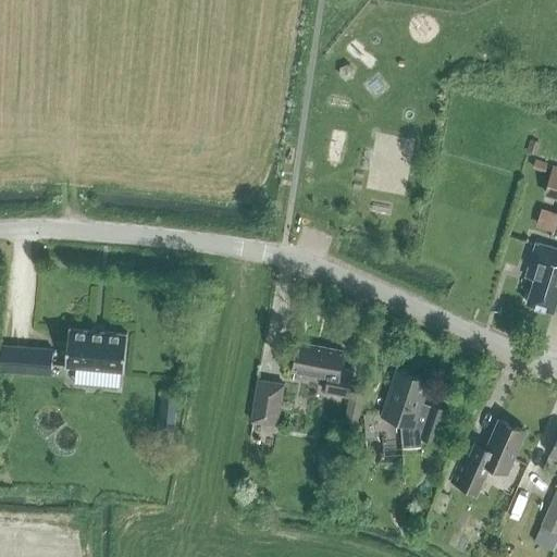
[(525,152),(536,156),(541,143),(530,139),(525,152)]
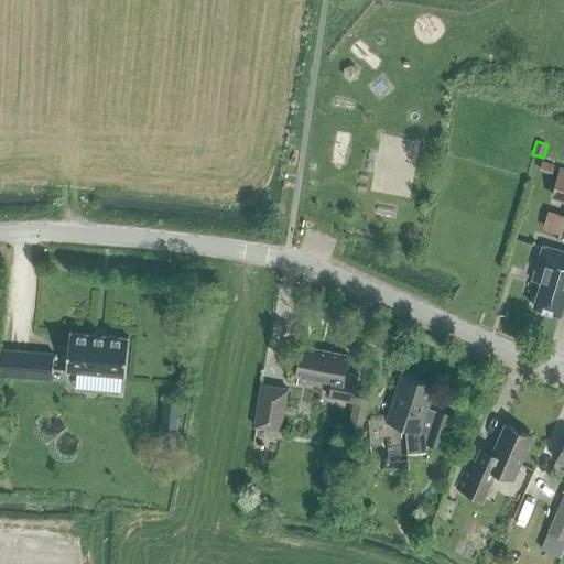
[(539,171),(552,175),(555,165),(542,161),(539,171)]
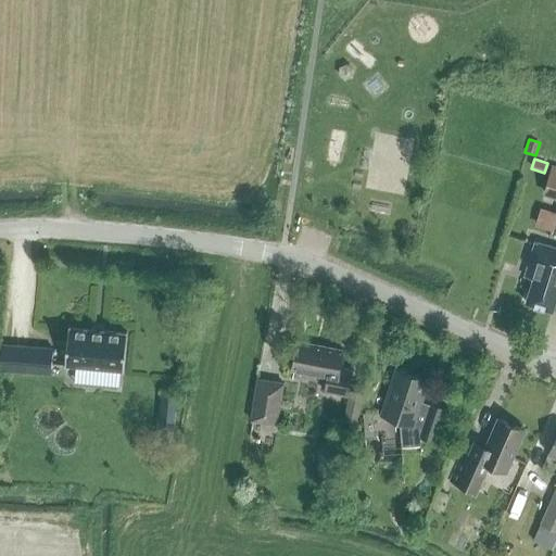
[(555,166),(552,165),(542,194),(555,199),(555,166)]
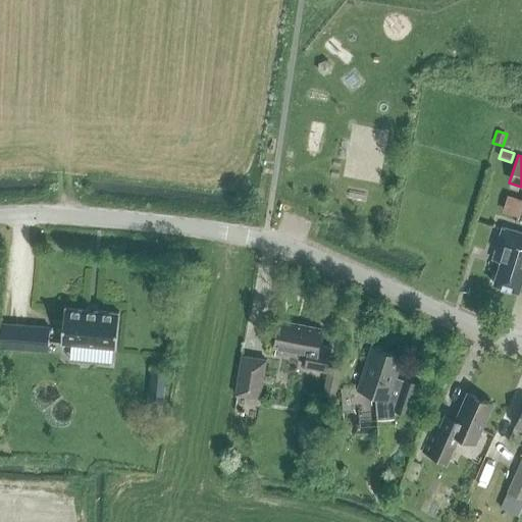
[(504,208),(521,213),(521,209),(521,193),(509,190),(504,208)]
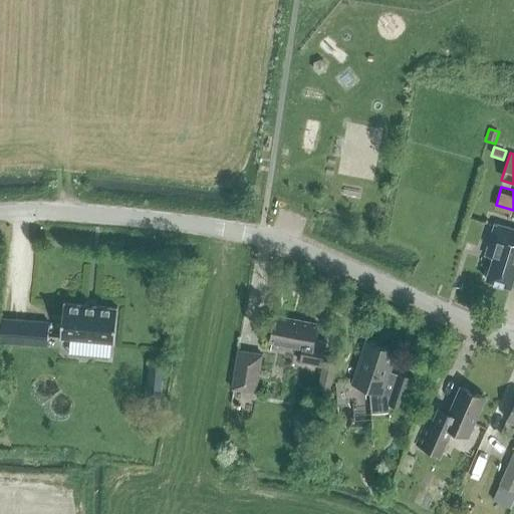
[(513,229),(495,224),(485,255),(493,258),(486,279),(510,287),(513,275),(513,229)]
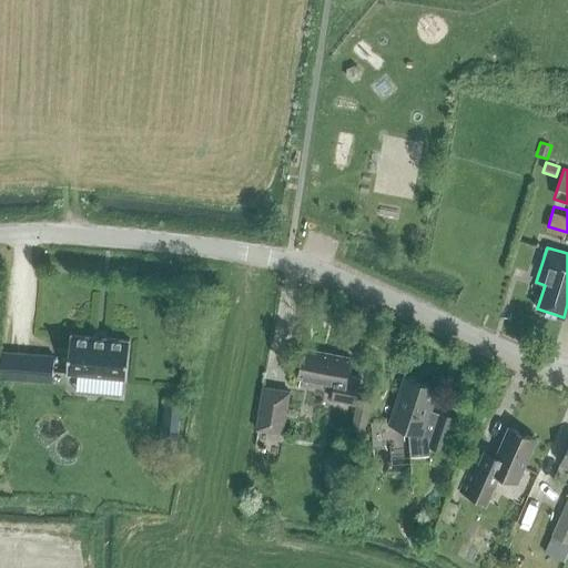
[(107,337),(64,333),(60,371),(120,377),(124,340),(107,337)]
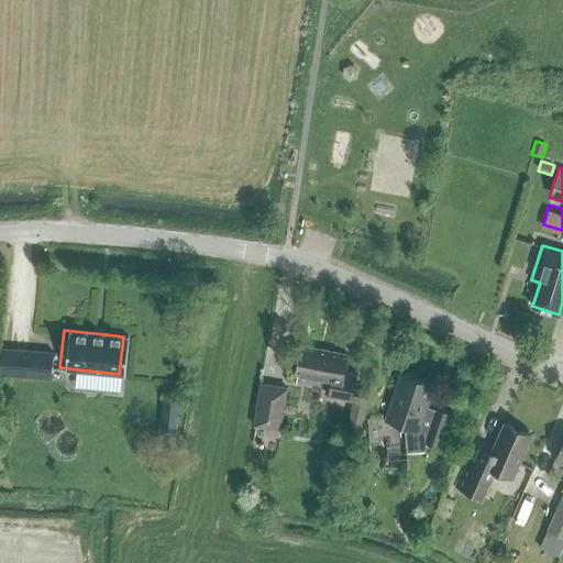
[(401,343),(398,342),(387,340),(384,353),(397,359),(401,343)]
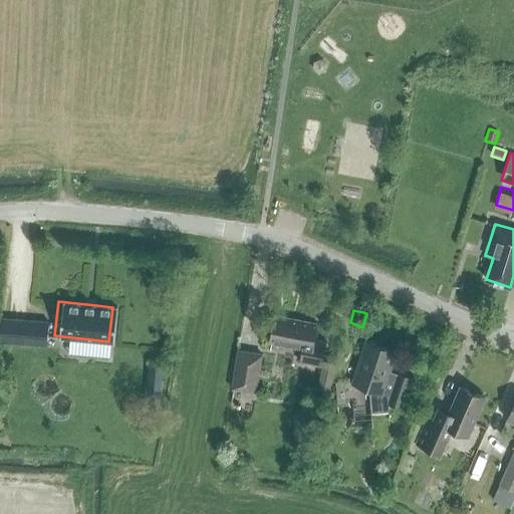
[(320,366),(325,341),(313,339),(316,323),(275,316),(270,341),(302,347),(300,362),(320,366)]
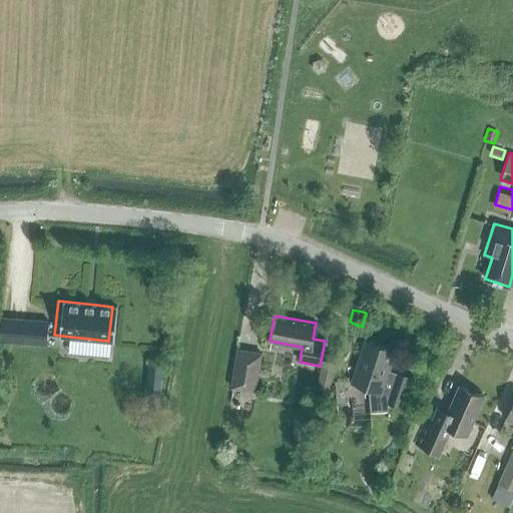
[(1,318),(0,324),(0,342),(46,347),(48,323),(1,318)]
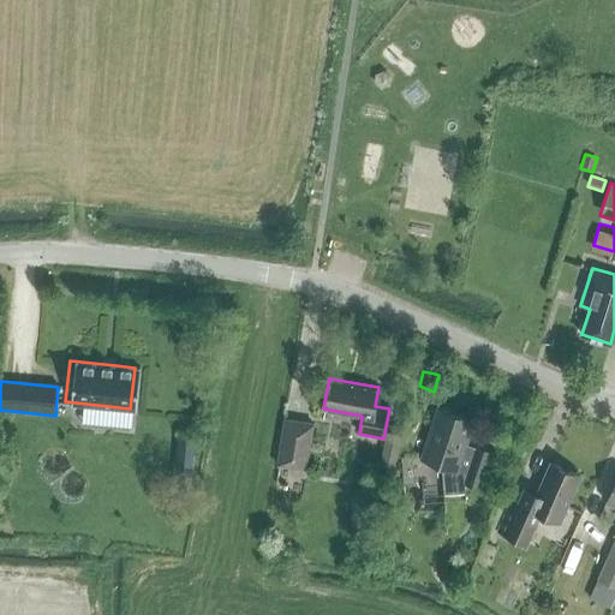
[(465,491),(465,483),(479,488),(493,452),(476,447),(476,448),(465,445),(467,439),(473,421),(439,408),(422,459),(441,465),(443,494),(465,491)]
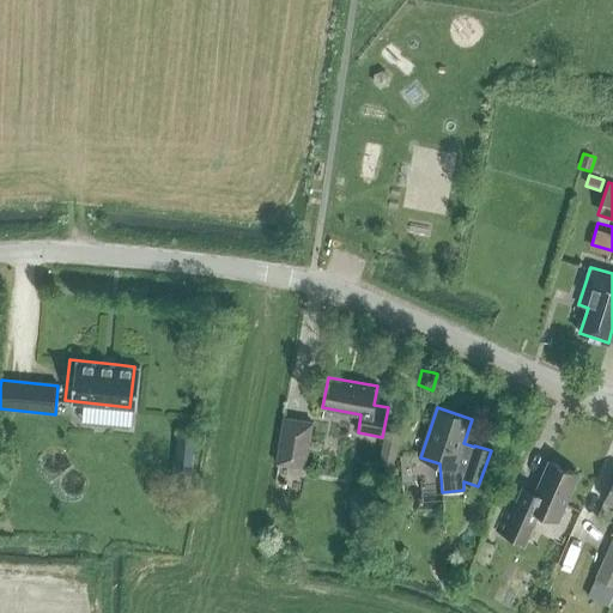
[(284,418),(277,463),(304,468),(313,423),(284,418)]
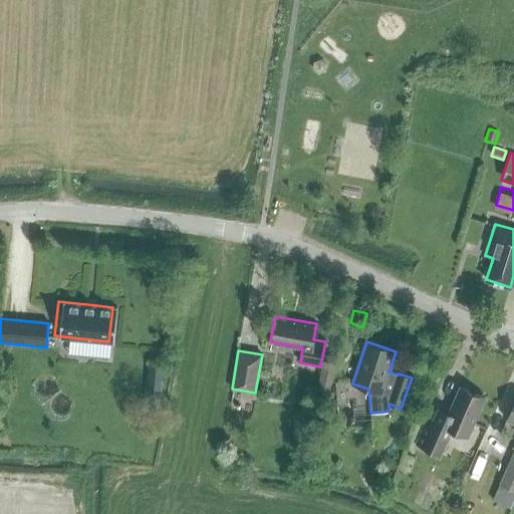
[(149,390),(169,391),(170,360),(150,359),(149,390)]
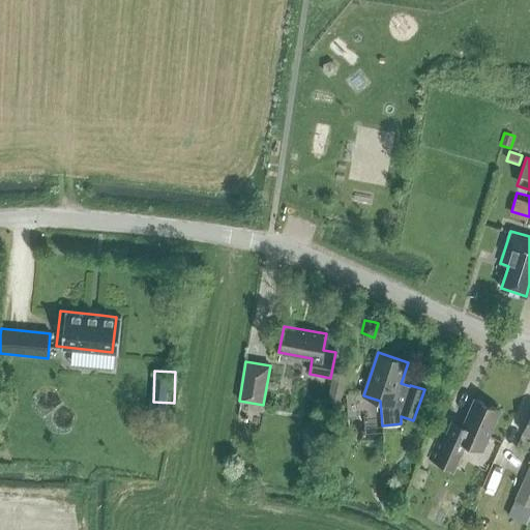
[(343,388),(345,374),(333,372),(330,386),(343,388)]
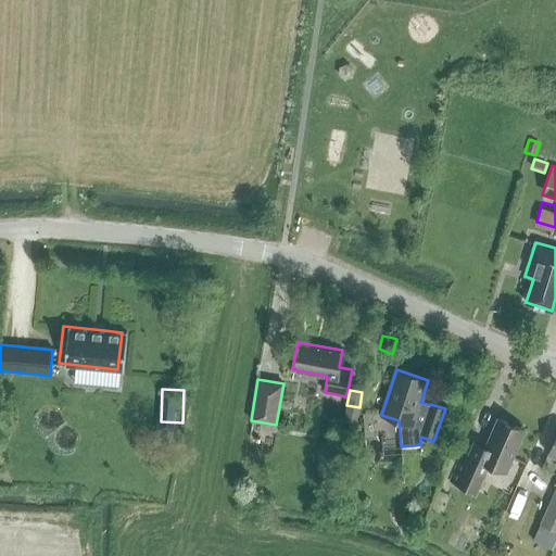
[(474,442),(468,455),(463,453),(450,481),(477,493),(489,465),(505,471),(523,430),(498,419),(485,447),(474,442)]
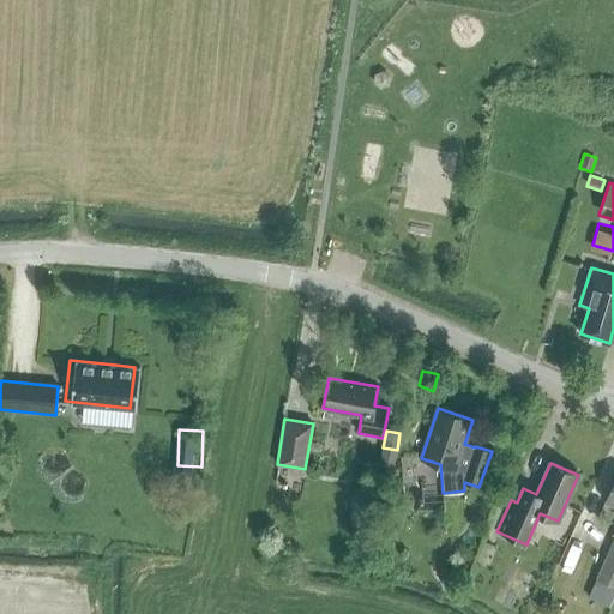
[(613,482),(606,501),(613,505),(613,539),(596,579),(613,587),(613,482)]
